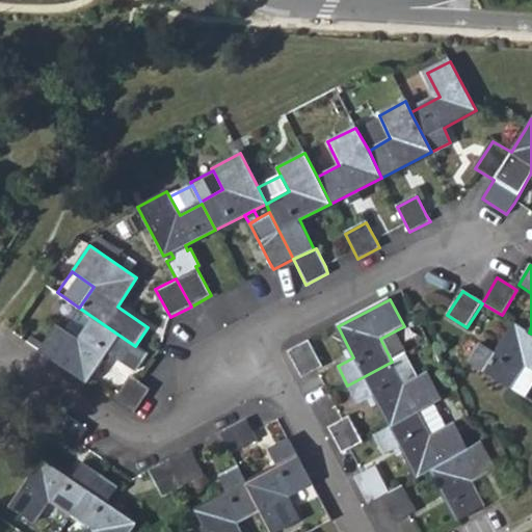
[(63,328),(78,338),(92,317),(79,308),(63,328)]
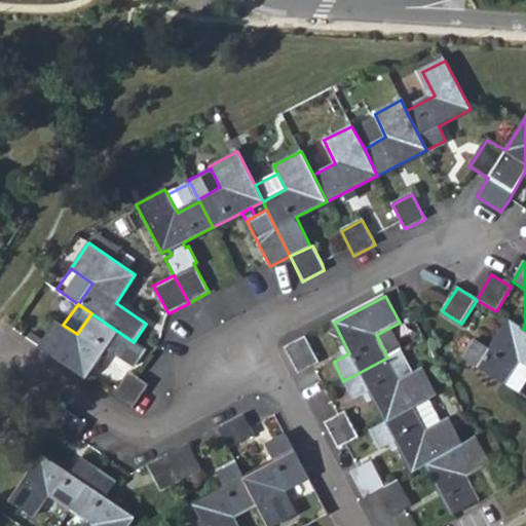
[(134,342),(91,313),(77,334),(63,325),(57,321),(39,345),(86,377),(107,348),(119,357),(136,368),(147,351),(134,342)]
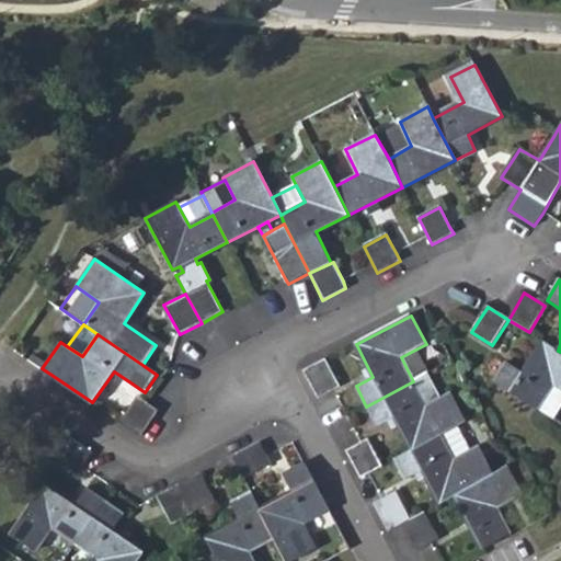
[(560,352),(558,351),(544,342),(524,374),(505,362),(493,380),(540,410),(556,387),(560,390),(560,352)]
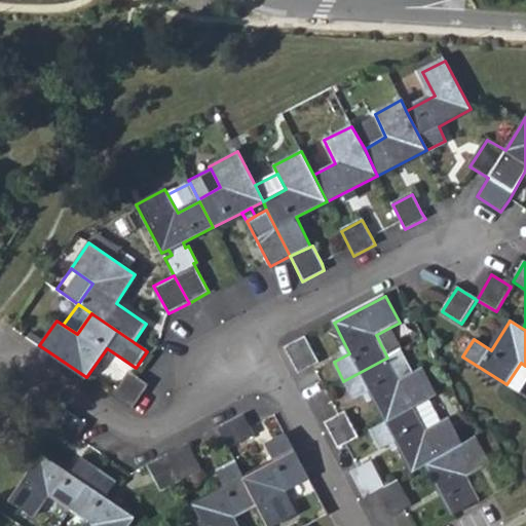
[(401,350),(389,328),(376,335),(387,358),(401,350)]
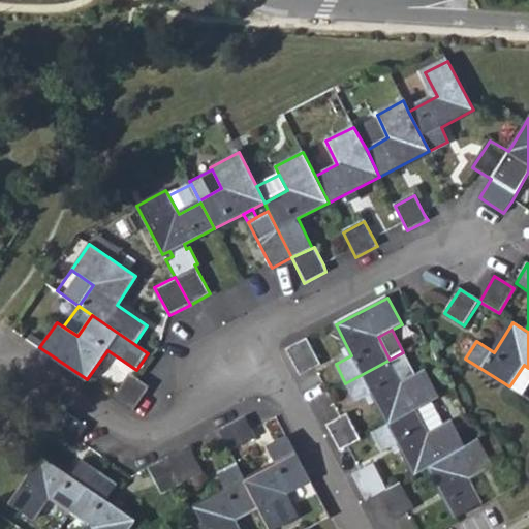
[(320,365),(307,339),(286,351),(299,376),(320,365)]
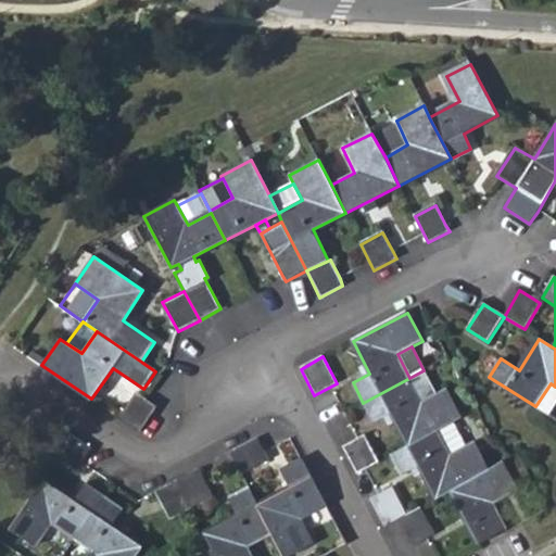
[(437,394),(424,370),(409,378),(421,402),(437,394)]
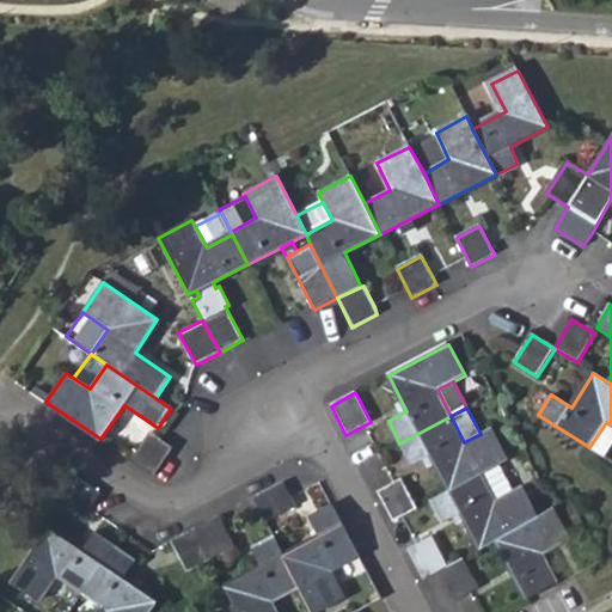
[(430,456),(450,491),(483,475),(499,466),(509,461),(493,428),(481,434),(464,442),(451,416),(399,444),(411,466),(430,456)]
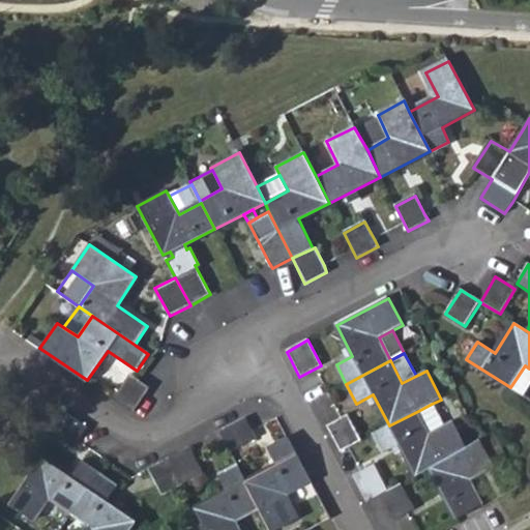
[(510,387),(524,395),(529,386),(529,369),(525,365),(510,387)]
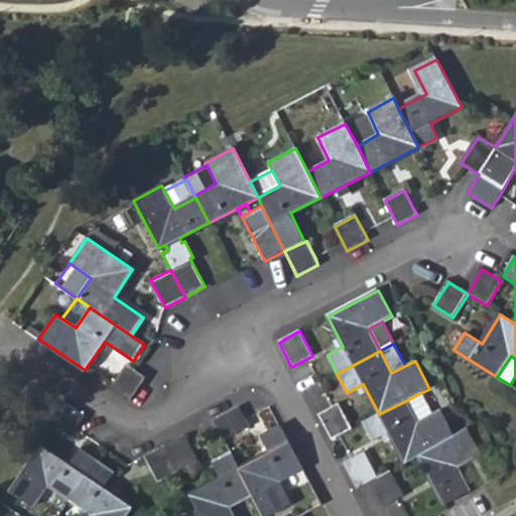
[(127,365),(111,388),(130,401),(145,378),(136,371),(127,365)]
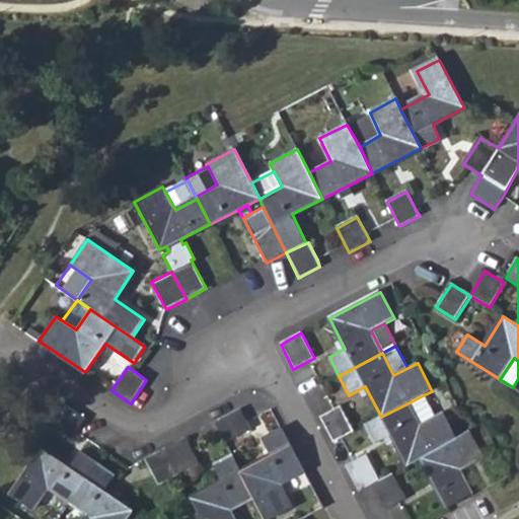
[(423,395),(410,402),(420,424),(434,417),(423,395)]
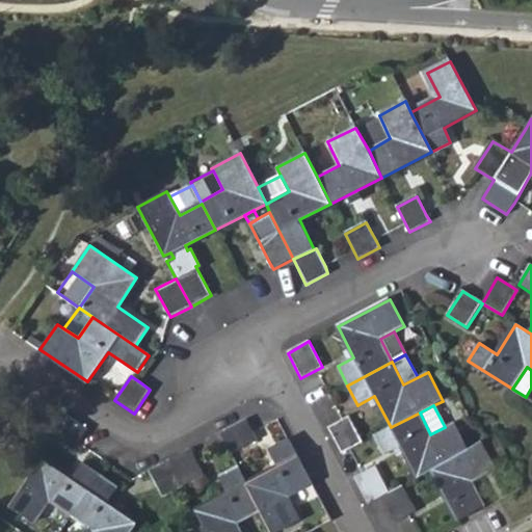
[(431,472),(470,451),(454,422),(445,427),(430,434),(420,413),(391,427),(374,436),(384,455),(401,446),(418,478),(431,472)]
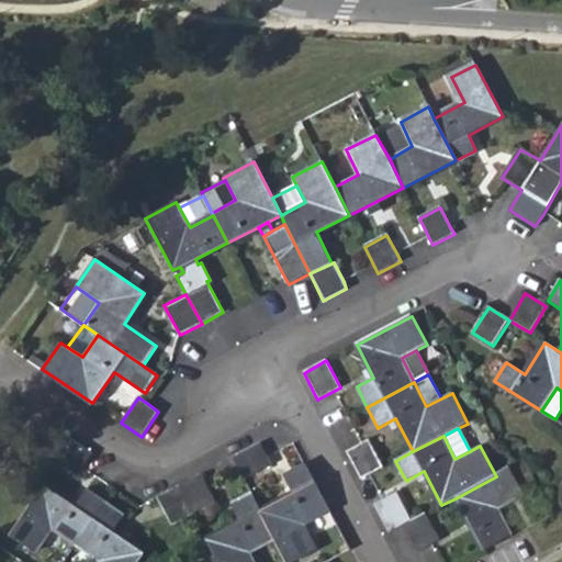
[(368,440),(346,452),(361,480),(383,468),(368,440)]
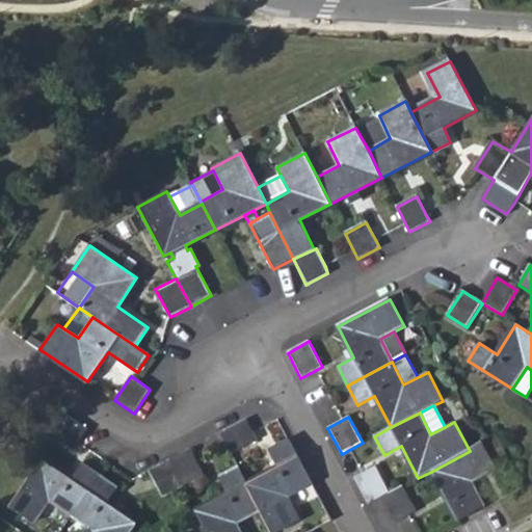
[(258,441),(255,435),(246,420),(221,433),(225,441),(232,453),(258,441)]
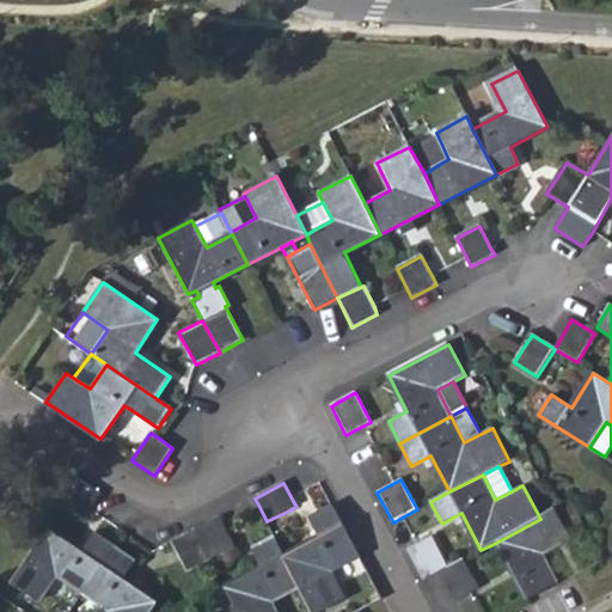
[(332,573),(360,557),(332,505),(310,518),(319,537),(283,556),(300,588),(311,611),(320,611),(346,599),(332,573)]
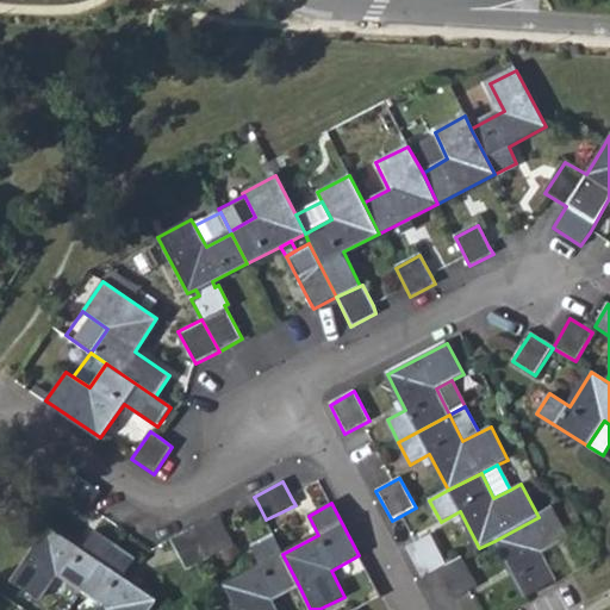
[(554,510),(539,517),(495,541),(526,596),(556,579),(542,553),(570,537),(554,510)]
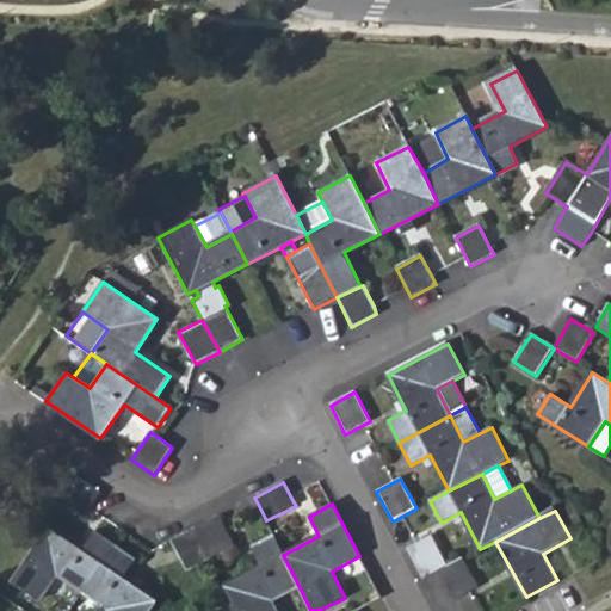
[(234,545),(223,525),(218,517),(196,529),(211,557),(234,545)]
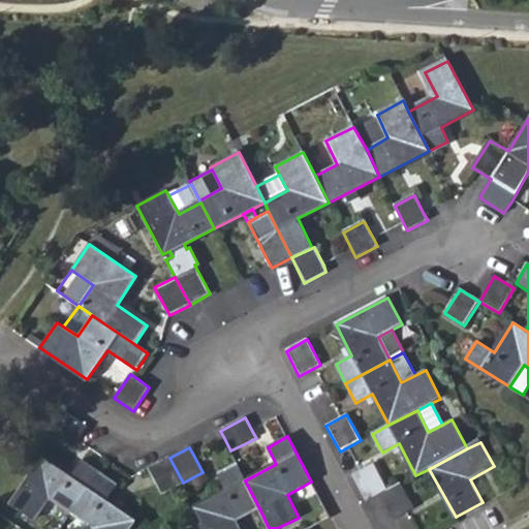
[(70,511),(99,471),(82,459),(70,476),(41,458),(9,502),(35,520),(51,499),(70,511)]
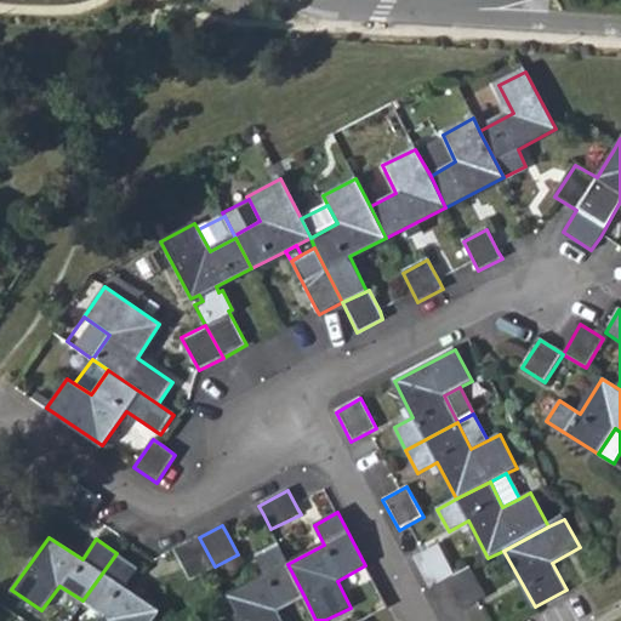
[(215,567),(199,537),(175,548),(192,579),(215,567)]
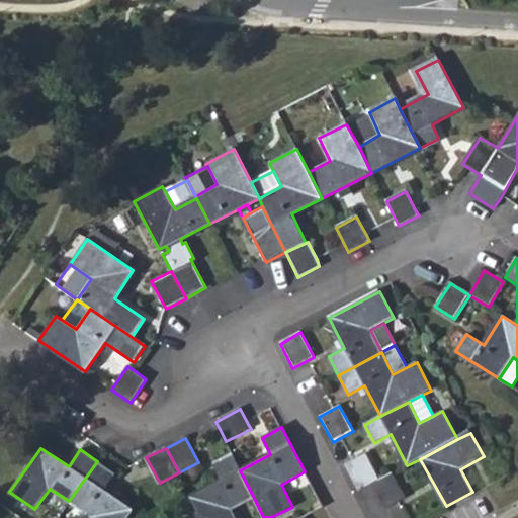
[(254,498),(240,470),(231,454),(212,462),(222,480),(191,495),(203,517),(236,517),(232,510),(254,498)]
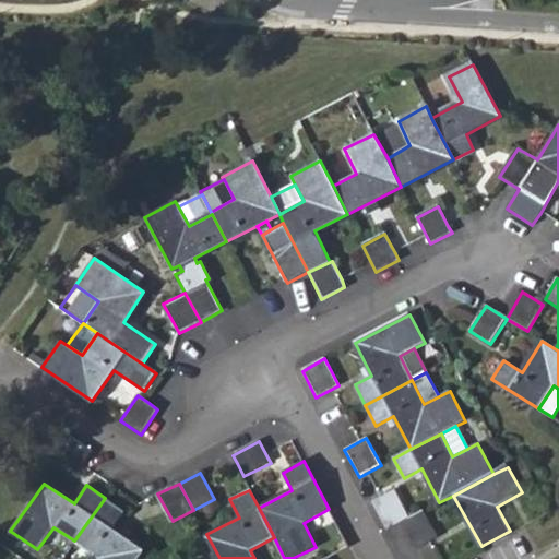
[(395,491),(372,502),(387,531),(401,523),(409,519),(395,491)]
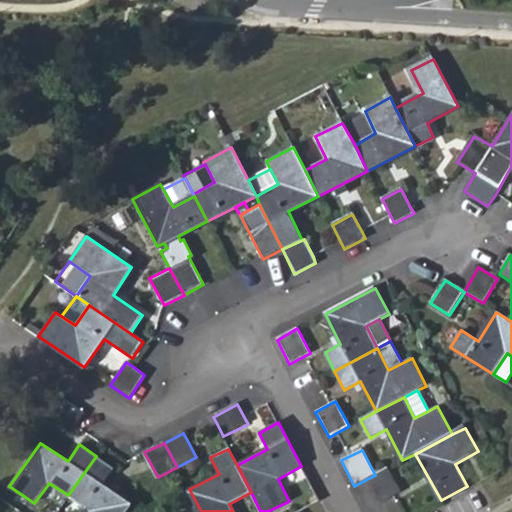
[(114,468),(96,456),(68,495),(90,511),(89,511),(127,511),(132,505),(103,485),(114,468)]
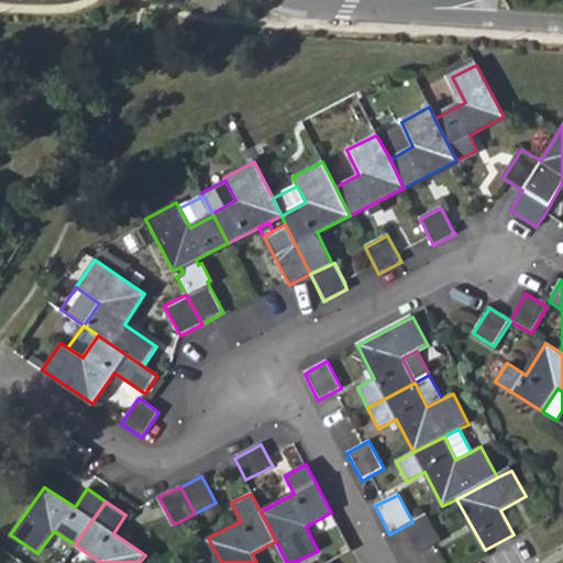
[(412,522),(404,527),(417,554),(440,542),(427,516),(412,522)]
